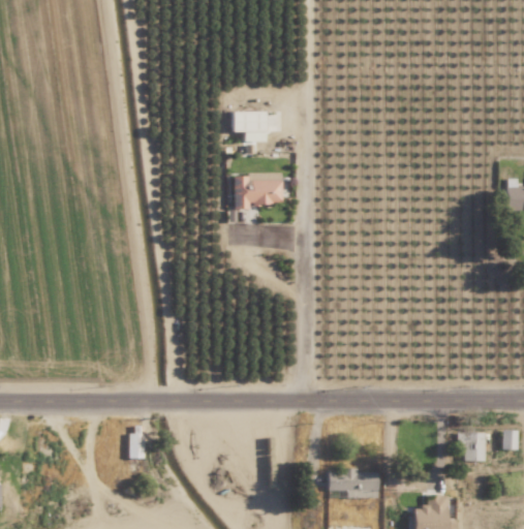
[(267,130),(266,110),(234,111),(234,131),(267,130)]
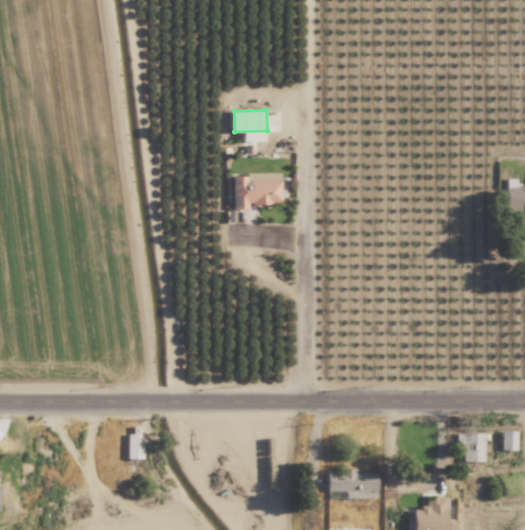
[(236,173),(236,208),(251,208),(251,204),(284,204),(284,173),(236,173)]
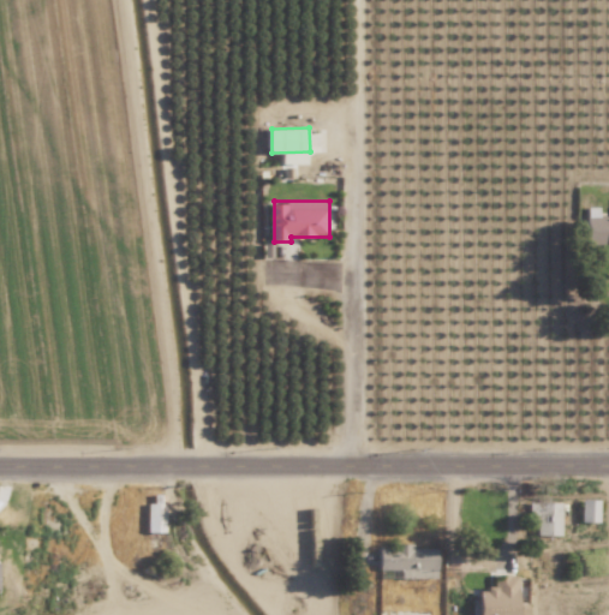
[(591,244),(608,244),(608,215),(590,216),(591,244)]
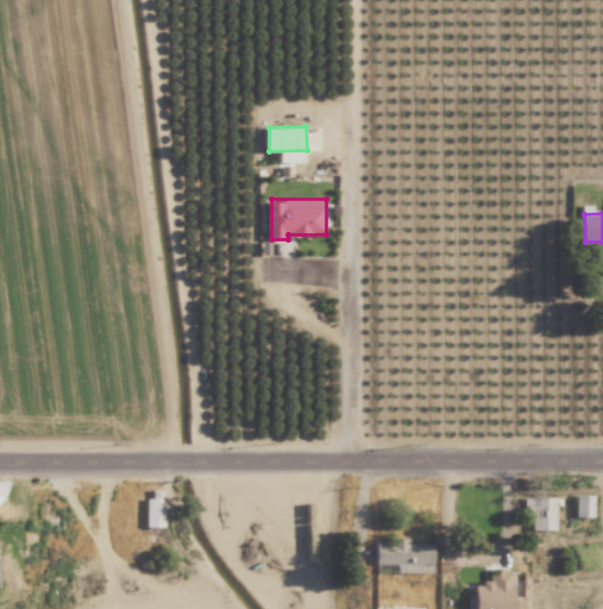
[(150,527),(168,527),(168,489),(157,489),(157,497),(150,497),(150,527)]
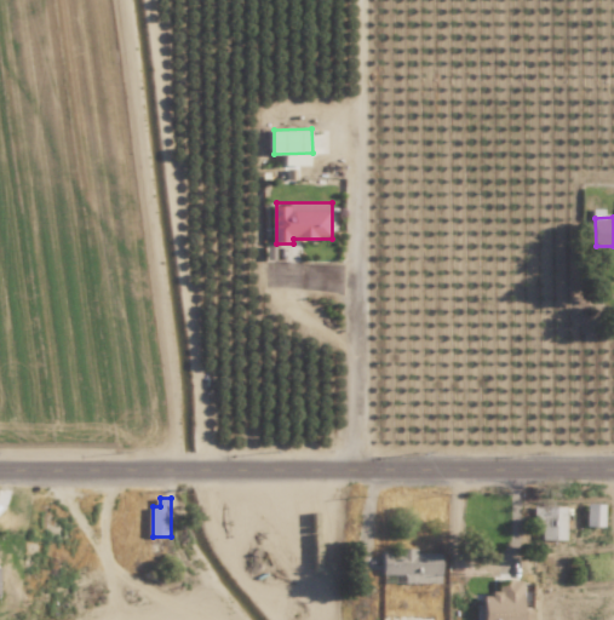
[(607,527),(608,504),(590,504),(589,526),(607,527)]
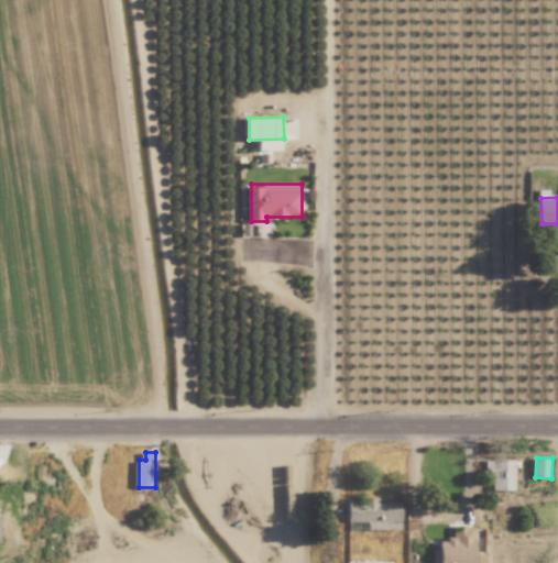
[(517,460),(489,460),(488,482),(495,482),(495,489),(517,490),(517,460)]
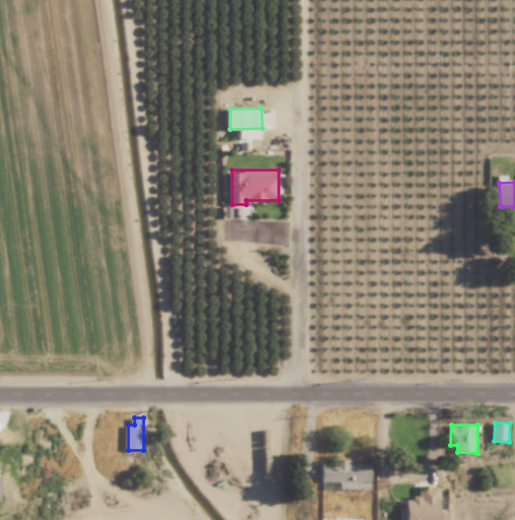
[(325,460),(324,489),(373,490),(373,463),(353,463),(353,460),(325,460)]
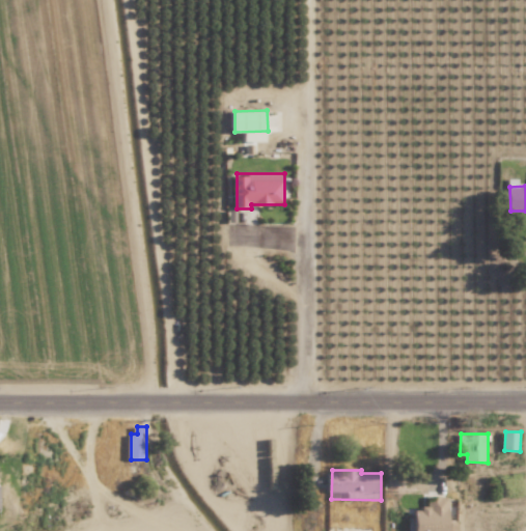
[(450,530),(451,497),(431,496),(430,508),(418,508),(417,530),(450,530)]
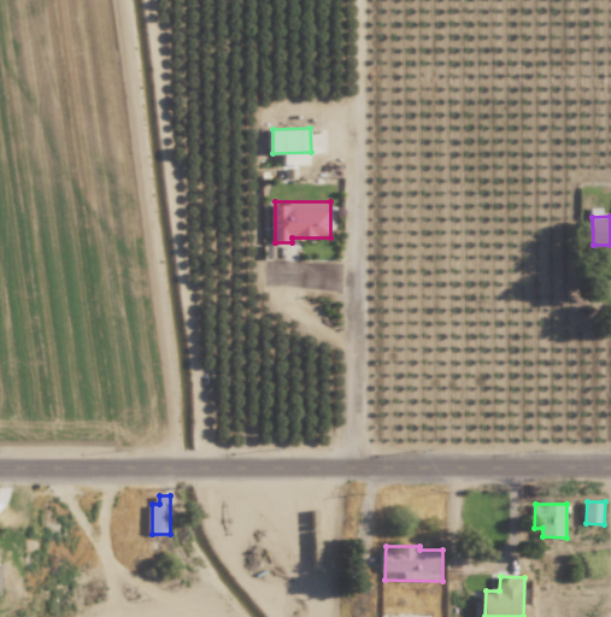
All buildings are outlined.
